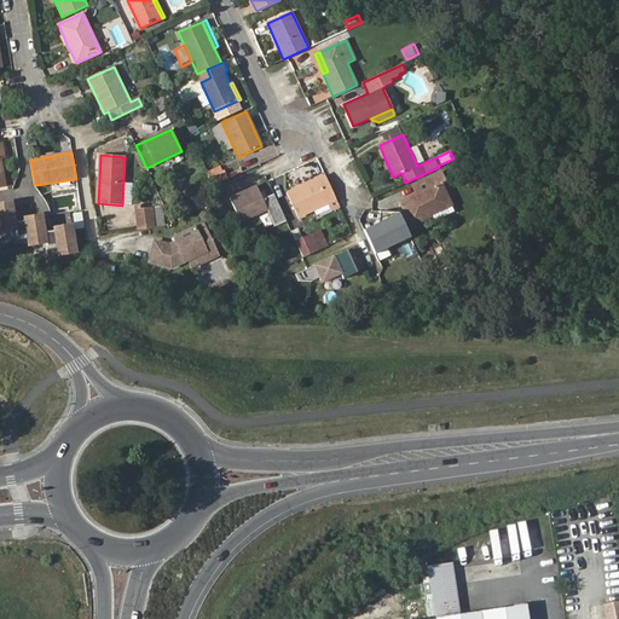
[(389,178),(393,177),(386,161),(382,163),(389,178)]
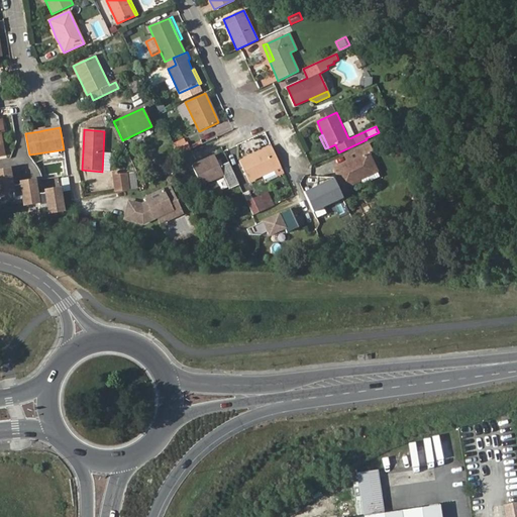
[(177,144),(180,151),(189,146),(187,139),(177,144)]
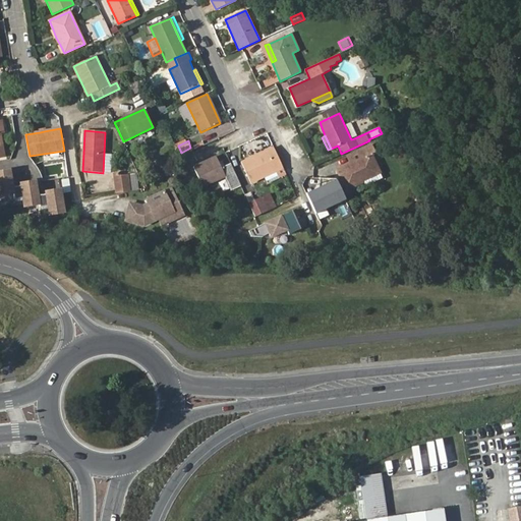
[(358,160),(350,163),(337,169),(346,190),(364,181),(362,178),(380,171),(371,153),(374,152),(371,145),(355,152),(358,160)]
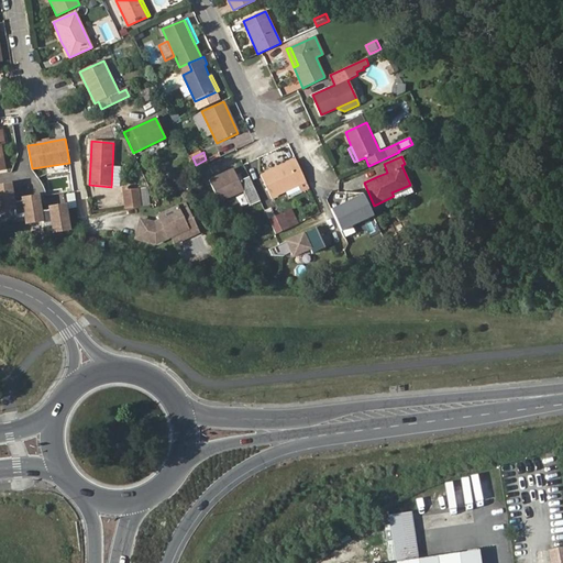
[(440,157),(427,163),(432,174),(444,167),(440,157)]
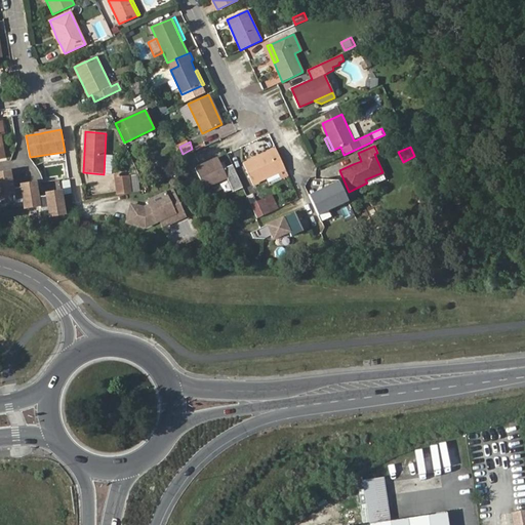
[(277,173),(285,170),(275,149),(243,164),(252,185),(277,173)]
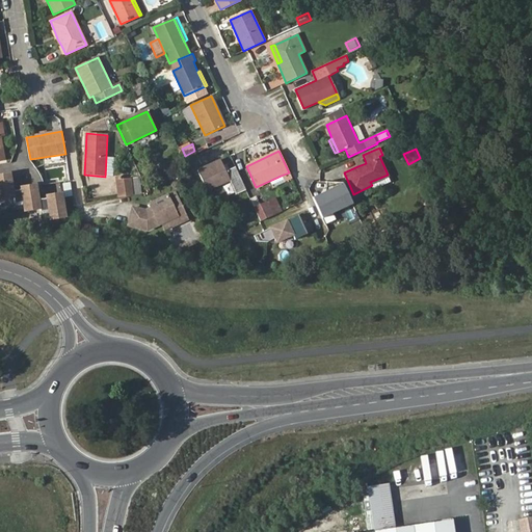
[(354,159),(357,166),(366,163),(363,155),(354,159)]
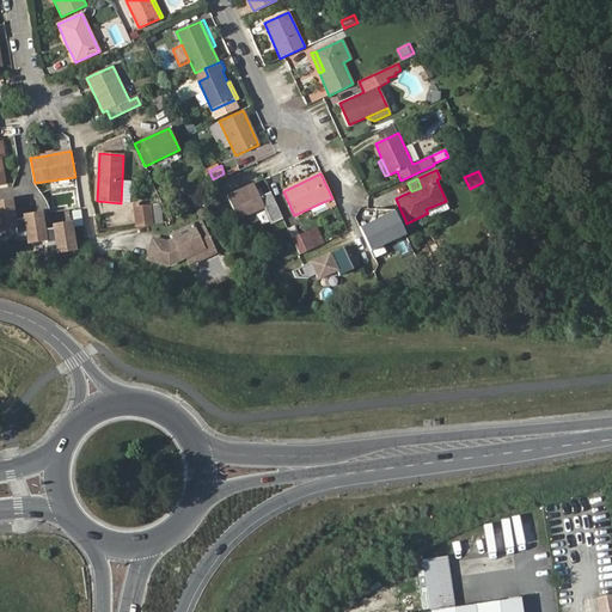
[(130,182),(122,181),(121,203),(129,203),(130,182)]
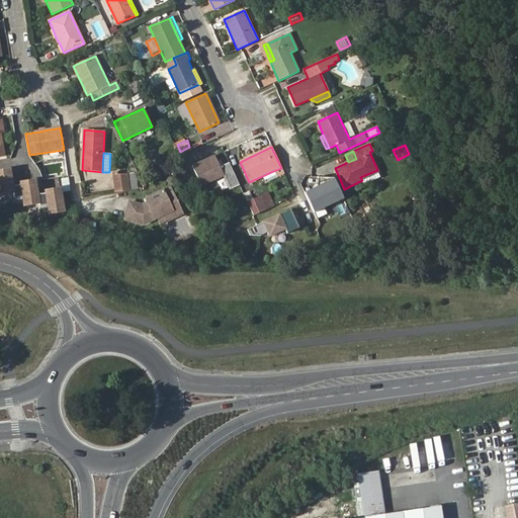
[(218,162),(214,156),(193,166),(201,185),(224,175),(230,189),(240,185),(230,163),(223,165),(220,167),(218,162)]
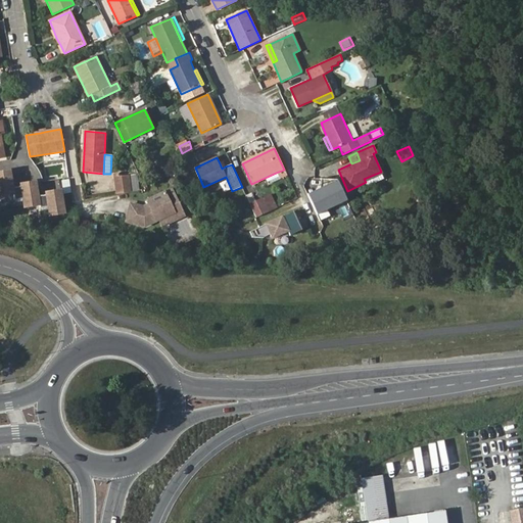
[(284,170),(276,173),(279,178),(286,175),(284,170)]
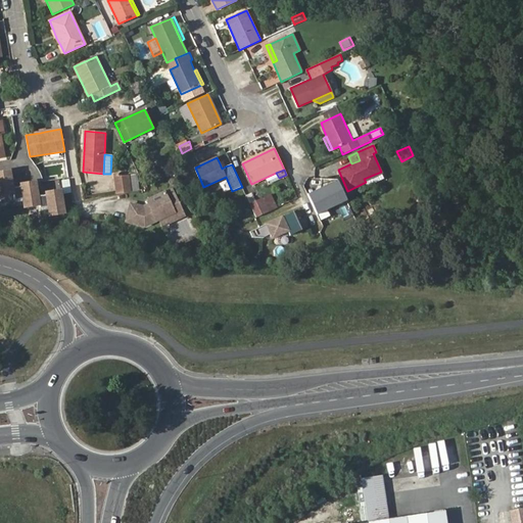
[(364,179),(366,182),(382,174),(381,172),(364,179)]
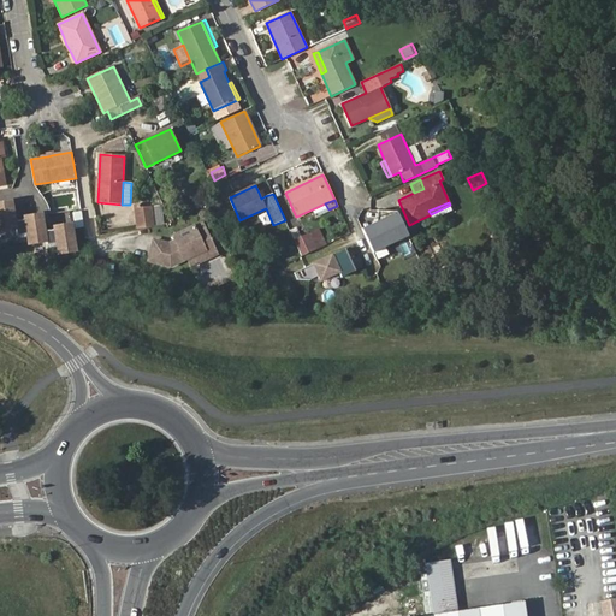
[(154,225),(152,207),(141,208),(140,203),(134,205),(137,227),(154,225)]
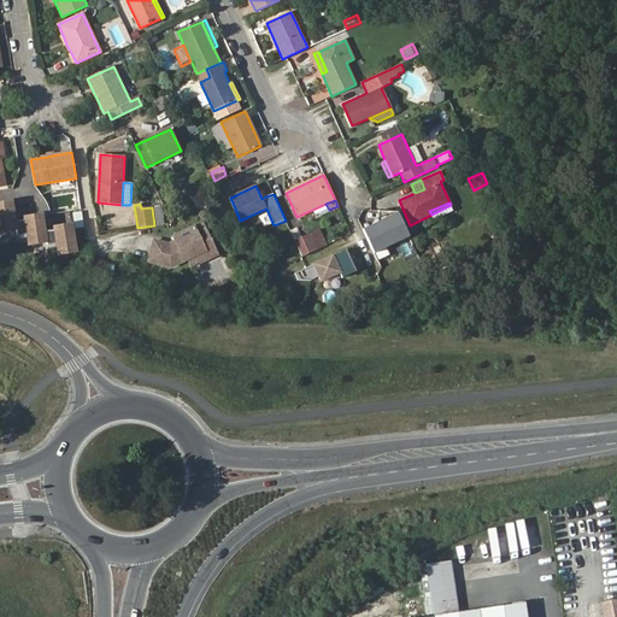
[(160,206),(152,207),(154,225),(163,224),(160,206)]
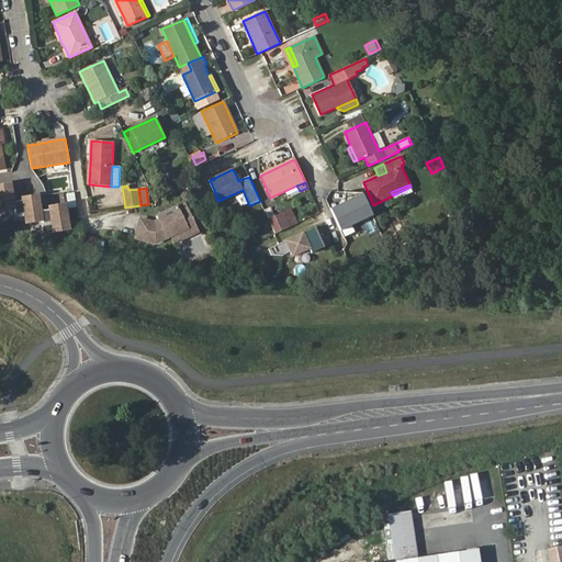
[(69,236),(66,211),(51,213),(51,215),(42,216),(40,201),(23,203),(23,206),(14,208),(12,189),(0,190),(0,216),(15,214),(18,224),(25,222),(26,228),(43,226),(44,233),(53,232),(54,238),(69,236)]
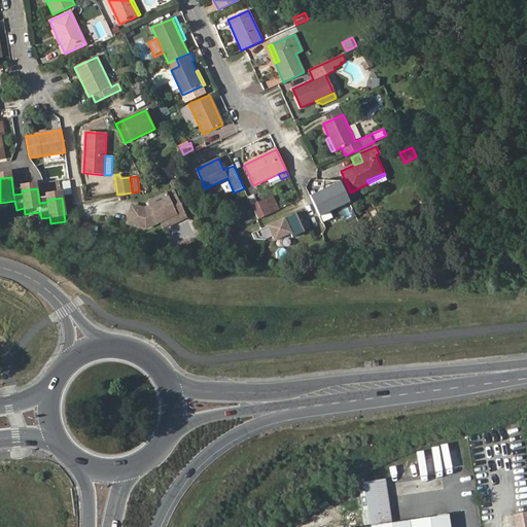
[(221,184),(225,194),(233,190),(229,181),(221,184)]
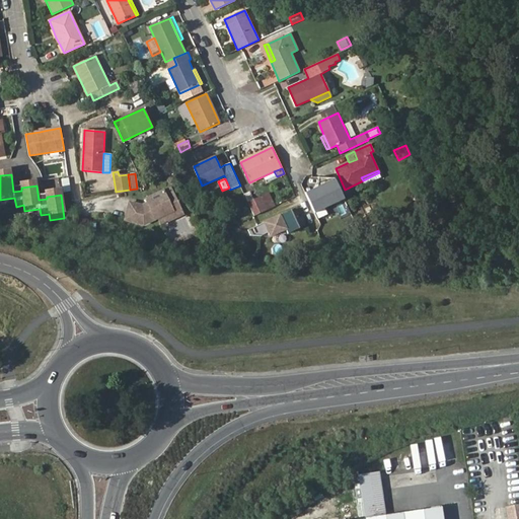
[(317,187),(304,193),(313,214),(344,199),(335,178),(317,178),(317,187)]
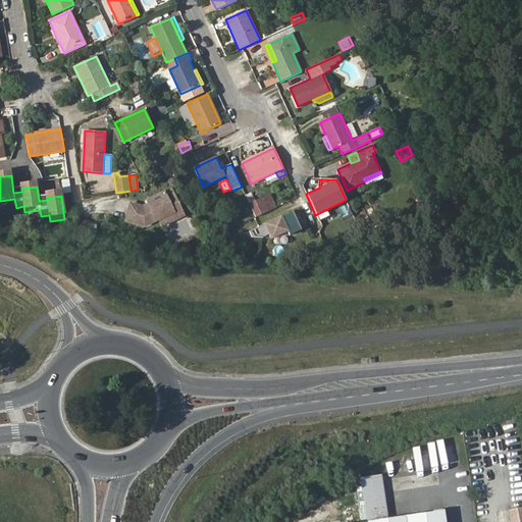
[(143,205),(129,202),(124,218),(144,223),(172,211),(175,218),(184,214),(172,189),(164,192),(164,191),(146,199),(148,203),(143,205)]
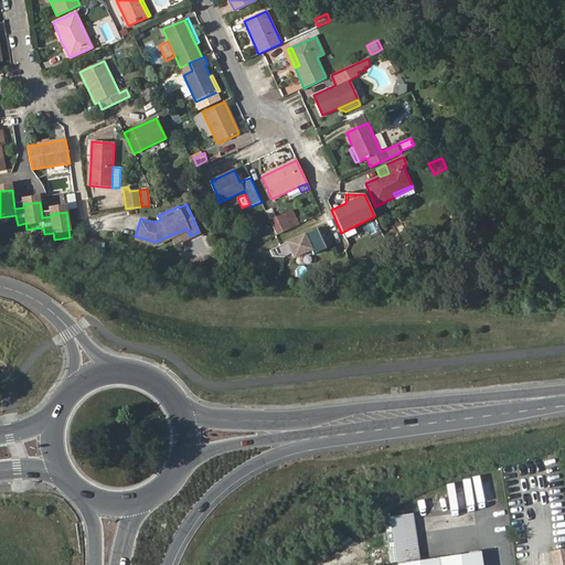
[(294,211),(285,215),(291,230),(300,224),(294,211)]
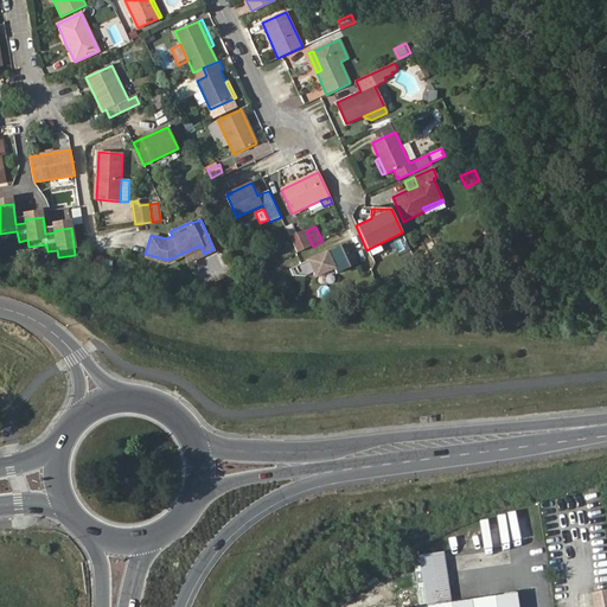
[(298,253),(313,247),(306,231),(291,238),(298,253)]
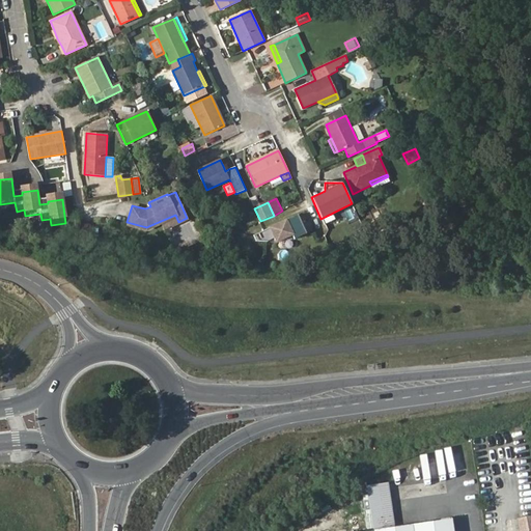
[(345,206),(350,221),(358,219),(354,204),(345,206)]
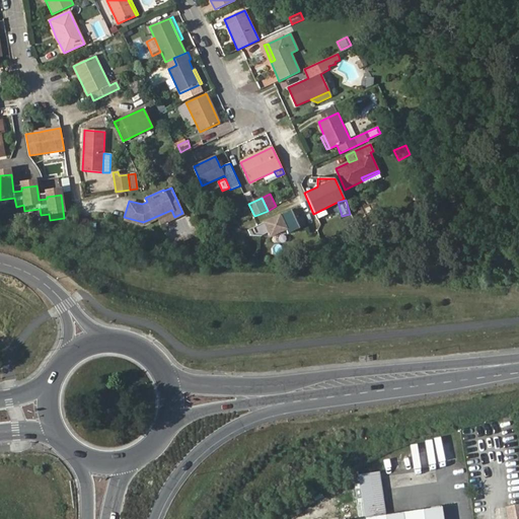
[(288,234),(299,228),(291,210),(265,223),(247,231),(250,236),(263,236),(270,233),(271,236),(286,229),(288,234)]
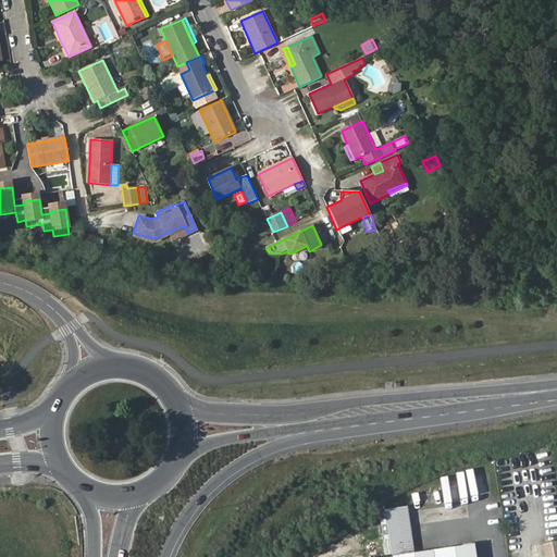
[(407,507),(384,510),(391,556),(385,556),(477,556),(474,544),(413,553),(407,507)]
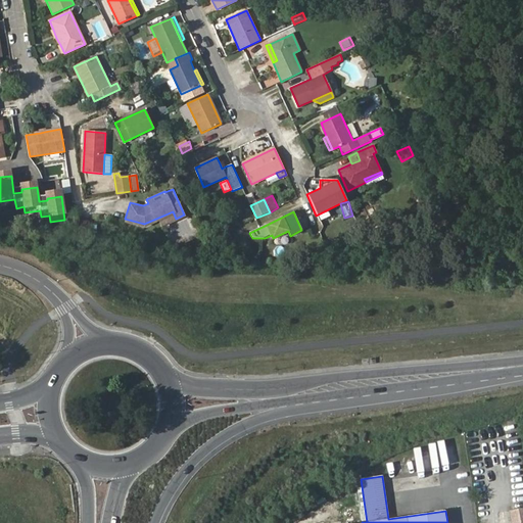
[(522,522),(522,509),(510,512),(512,522),(522,522)]
